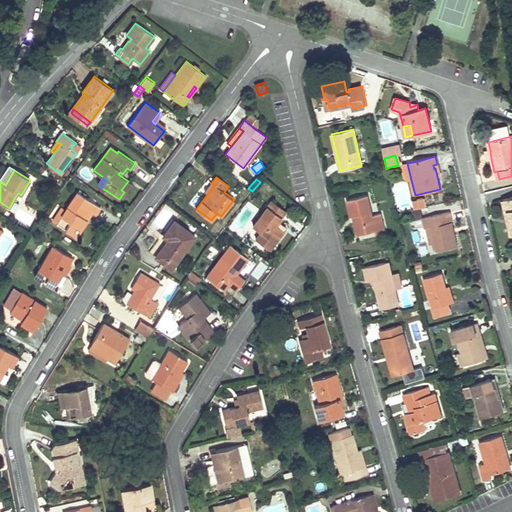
[(131,183),(128,181),(121,190),(124,192),(131,183)]
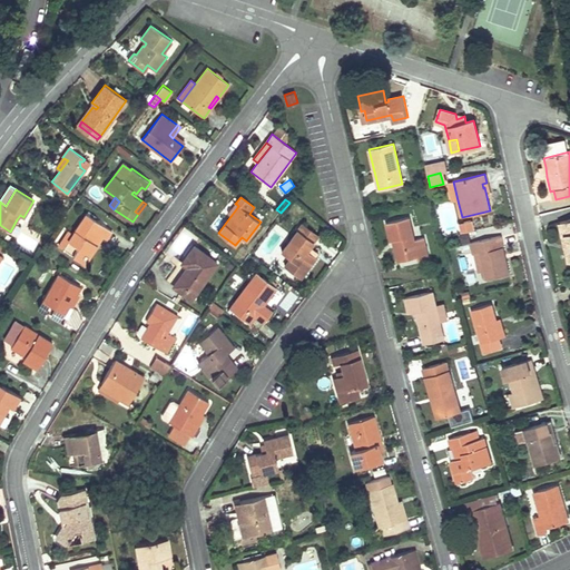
[(228,214),(232,215),(238,206),(236,204),(228,214)]
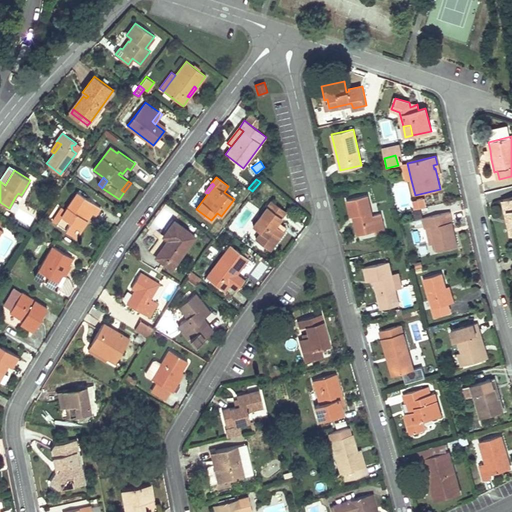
[(95,214),(100,207),(78,192),(65,209),(56,223),(75,236),(84,223),(82,221),(84,217),(87,219),(92,212),(95,214)]
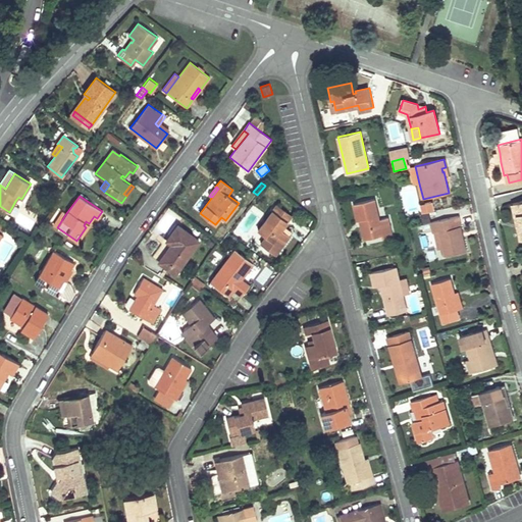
[(374,199),(354,204),(358,220),(362,219),(363,222),(361,223),(364,240),(382,236),(382,239),(392,237),(387,217),(379,219),(374,199)]
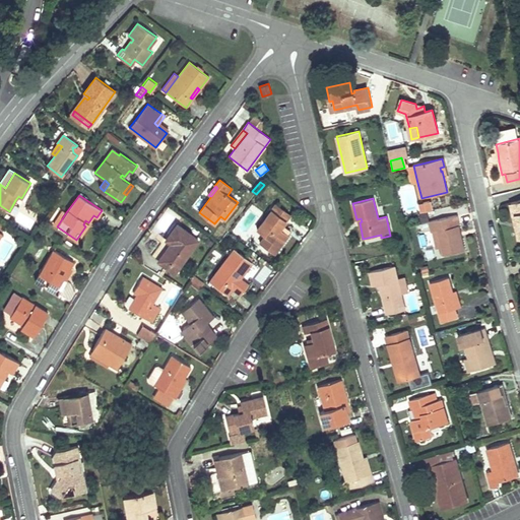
[(15,200),(9,211),(13,214),(20,203),(15,200)]
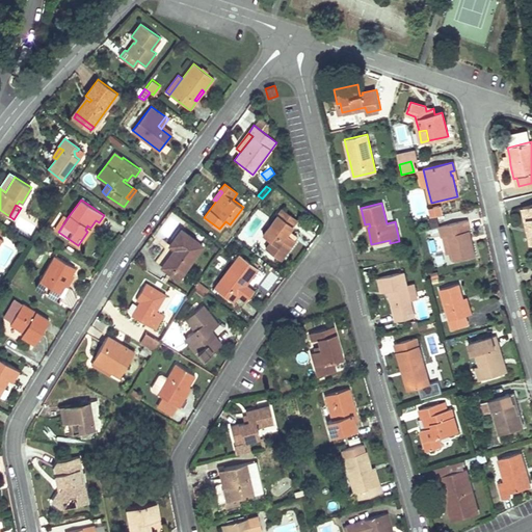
[(531,205),(523,208),(526,219),(528,218),(531,236),(531,205)]
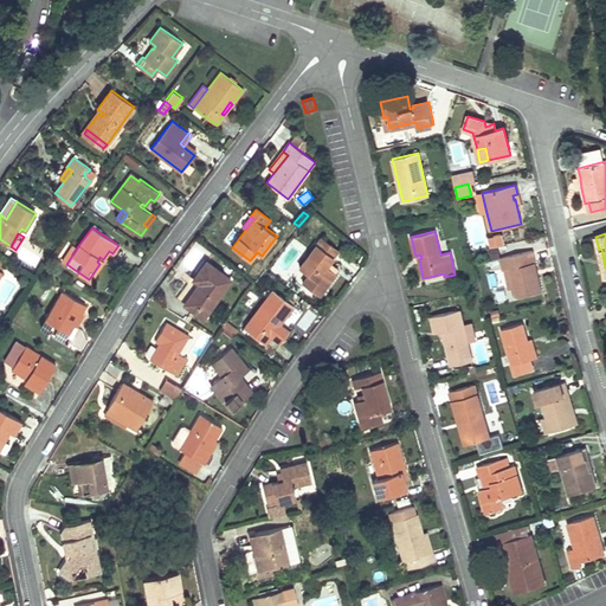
[(490,249),(504,245),(502,234),(488,238),(490,249)]
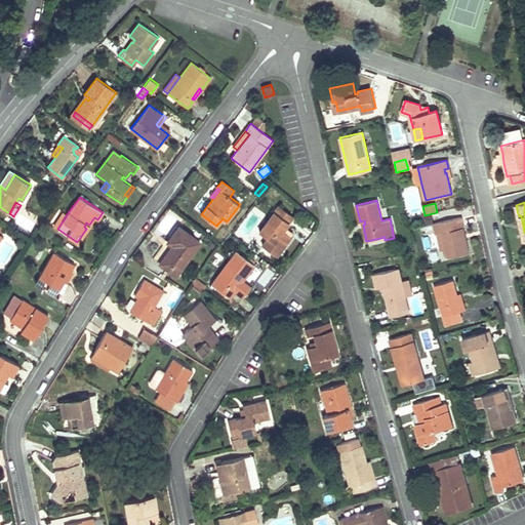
[(263,245),(277,255),(290,237),(286,233),(282,231),(285,227),(292,216),(279,206),(259,232),(268,238),(263,245)]
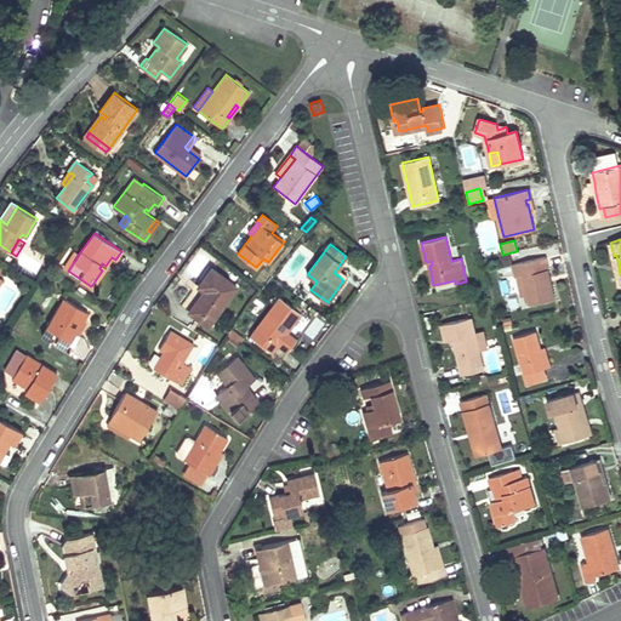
[(63,267),(68,271),(79,254),(74,250),(63,267)]
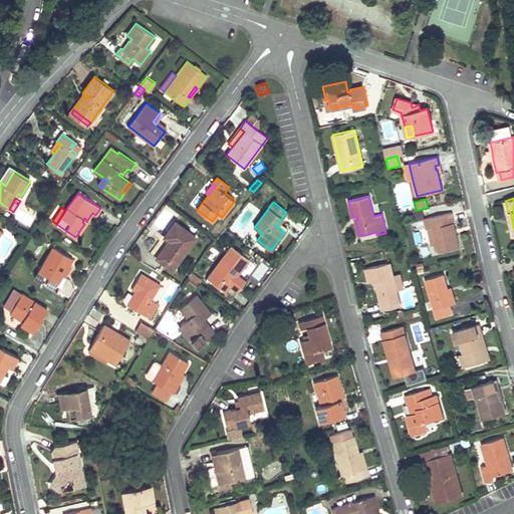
[(460,247),(452,213),(425,219),(427,228),(429,228),(433,227),(437,243),(439,251),(460,247)]
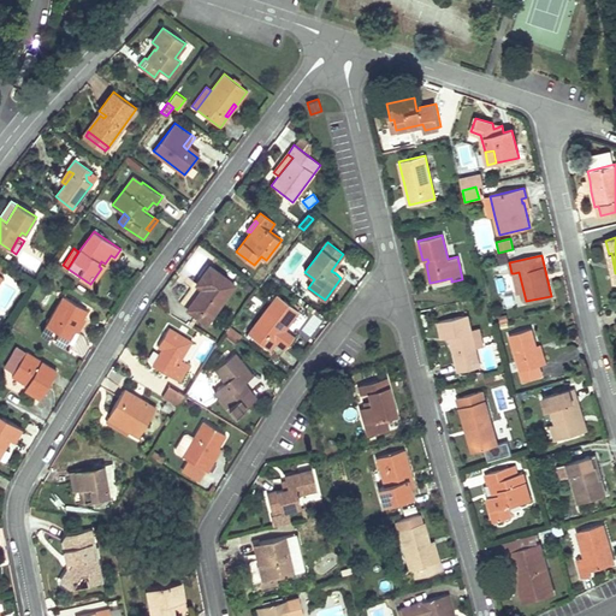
[(235,284),(209,266),(196,284),(194,283),(179,303),(200,317),(205,309),(212,315),(235,284)]
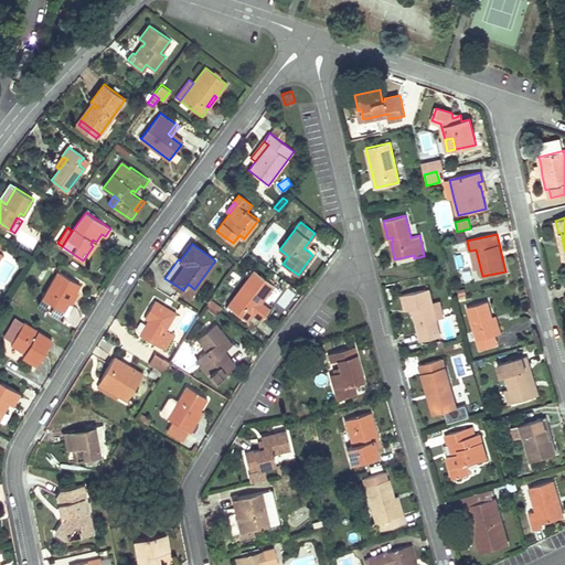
[(76,290),(81,284),(59,270),(43,297),(65,310),(76,290)]
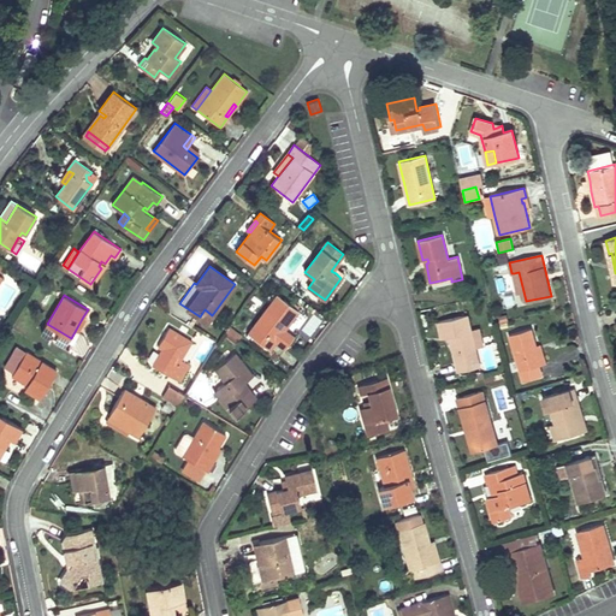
[(298,311),(277,295),(248,333),(270,349),(276,341),(285,348),(294,337),(284,330),(298,311)]
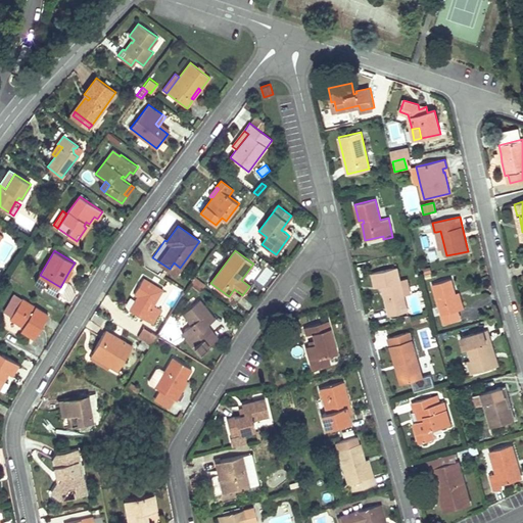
[(174,263),(170,269),(176,274),(180,268),(174,263)]
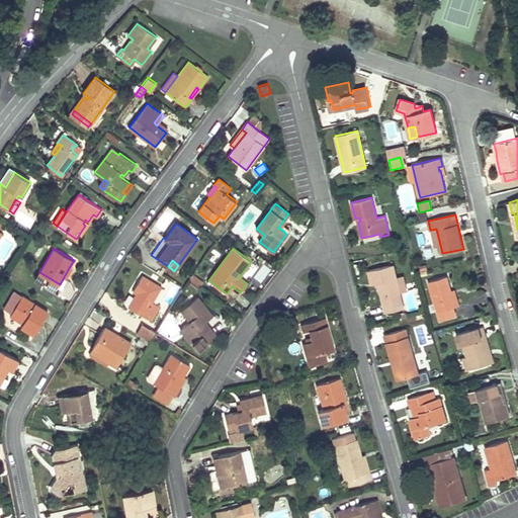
[(385,312),(404,308),(400,291),(397,277),(394,264),(369,269),(372,283),(379,282),(385,312)]
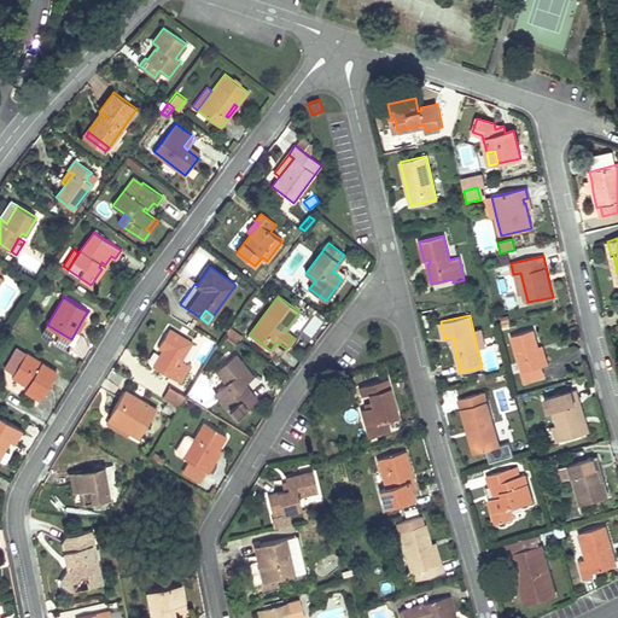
[(83,318),(71,339),(47,325),(42,333),(69,349),(87,320),(83,318)]
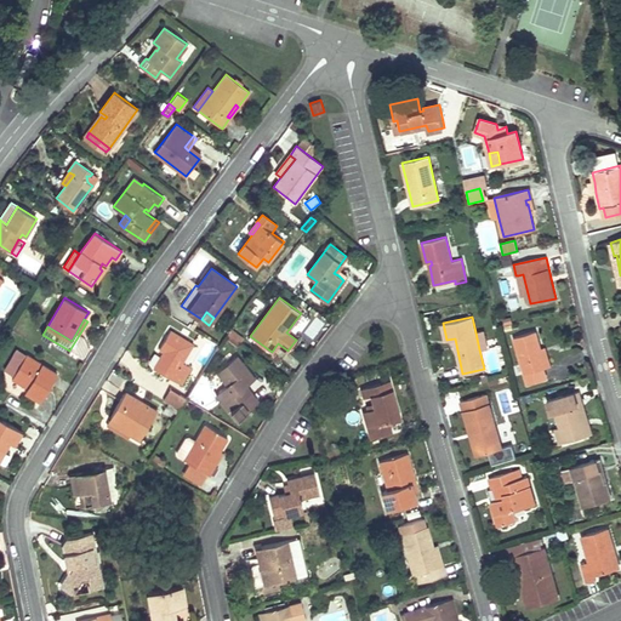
[(232,329),(227,335),(229,336),(239,343),(244,339),(232,329)]
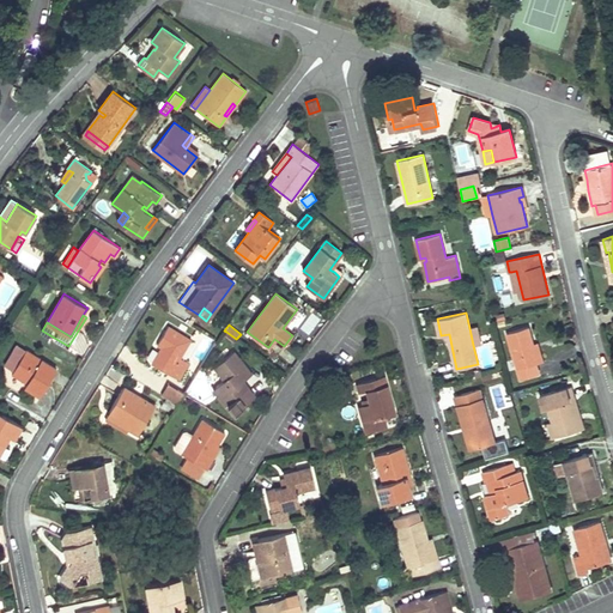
[(189,340),(168,326),(157,344),(164,347),(162,351),(159,350),(151,363),(178,378),(188,363),(180,357),(189,340)]
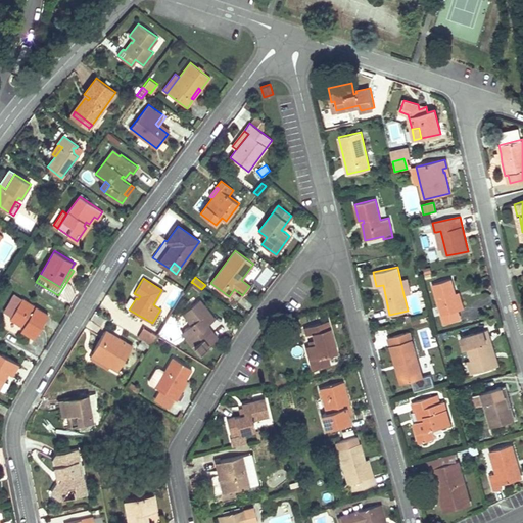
[(407,279),(400,280),(403,294),(410,293),(407,279)]
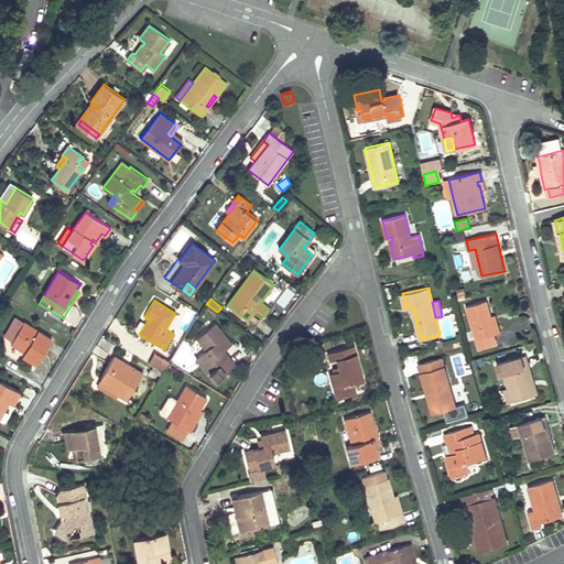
[(491,316),(487,301),(467,306),(479,349),(496,344),(494,335),(496,334),(491,316)]
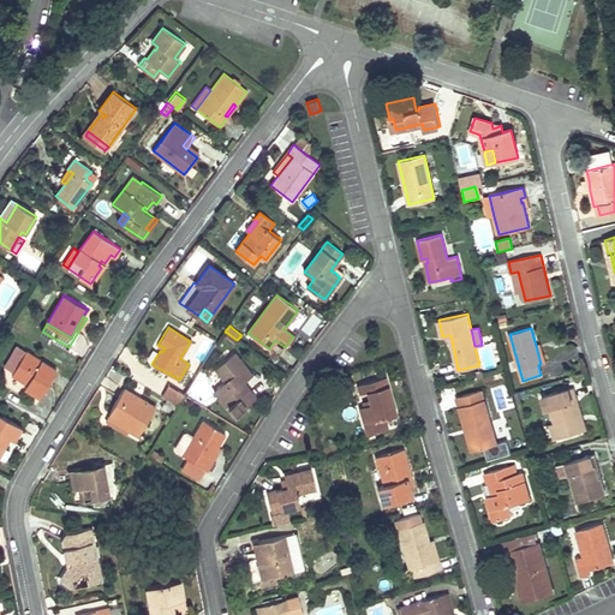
[(237,340),(227,333),(225,335),(236,342),(237,340)]
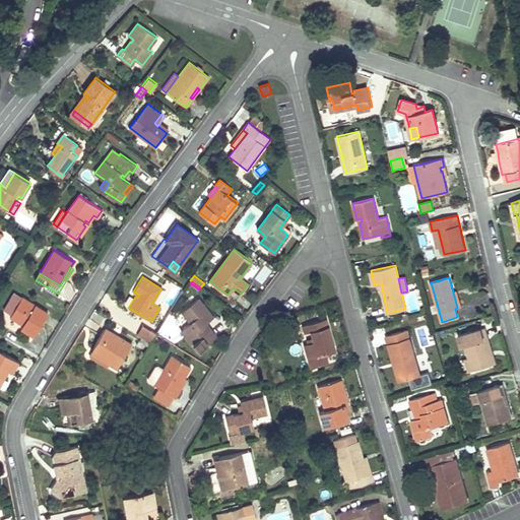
[(457,290),(453,291),(457,308),(461,307),(457,290)]
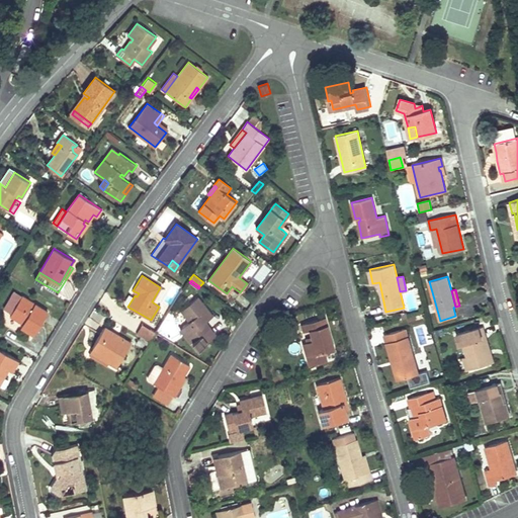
[(15,291),(5,309),(11,313),(22,295),(15,291)]
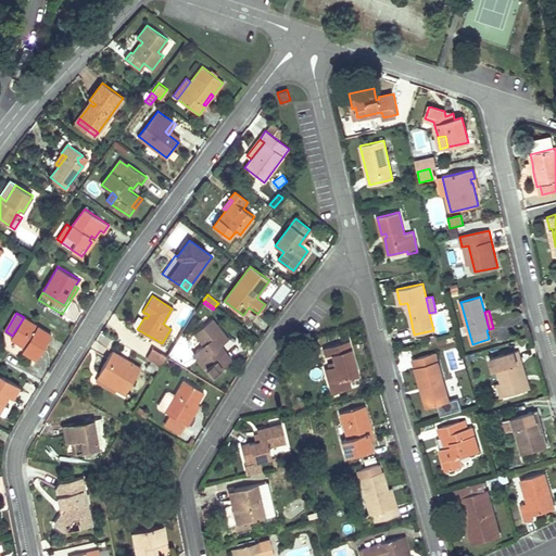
[(36,358),(51,335),(24,317),(12,336),(5,331),(0,338),(0,344),(17,356),(22,350),(36,358)]
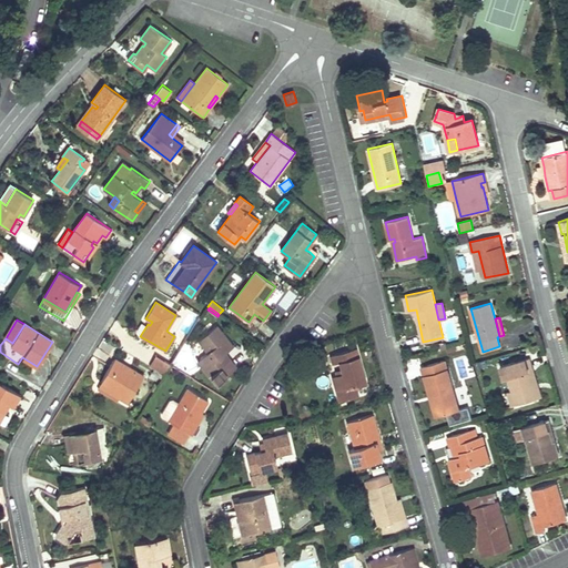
[(231,344),(216,326),(199,341),(208,352),(198,361),(210,376),(211,375),(216,383),(234,369),(227,362),(230,359),(225,353),(223,351),(231,344)]
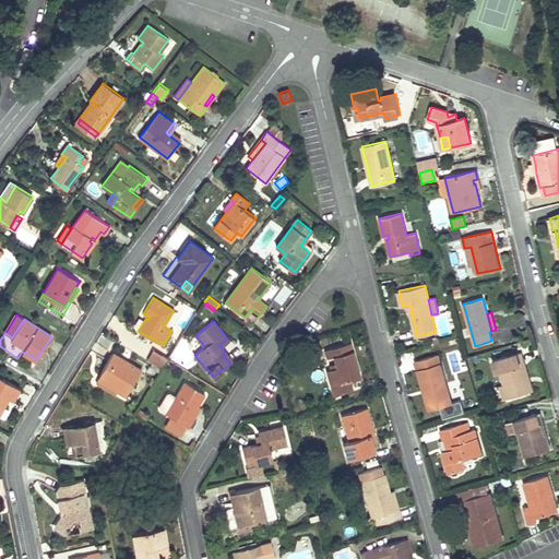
[(349,380),(360,377),(351,343),(325,349),(328,358),(334,356),(337,364),(339,367),(331,369),(328,370),(334,394),(353,389),(349,380)]
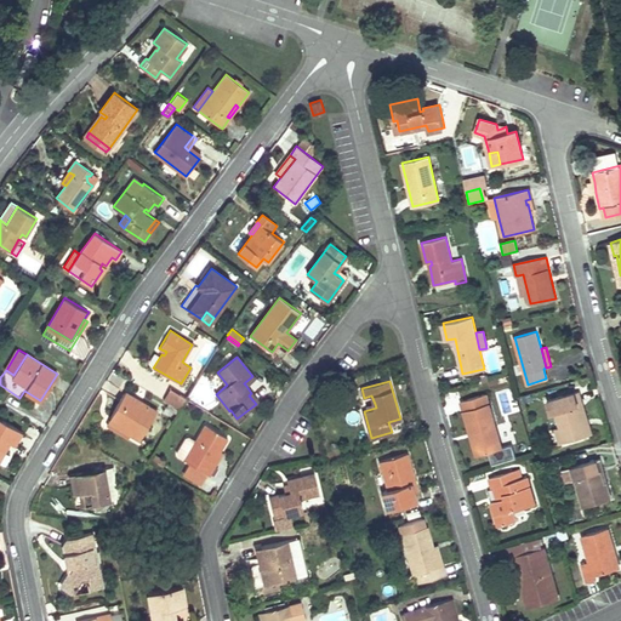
[(500,394),(510,412),(519,406),(510,389),(500,394)]
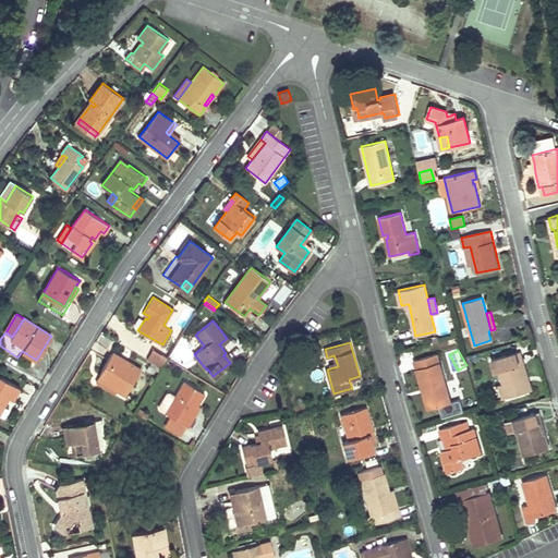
[(524,362),(521,351),(493,360),(496,371),(499,370),(504,384),(508,397),(529,391),(521,363),(524,362)]
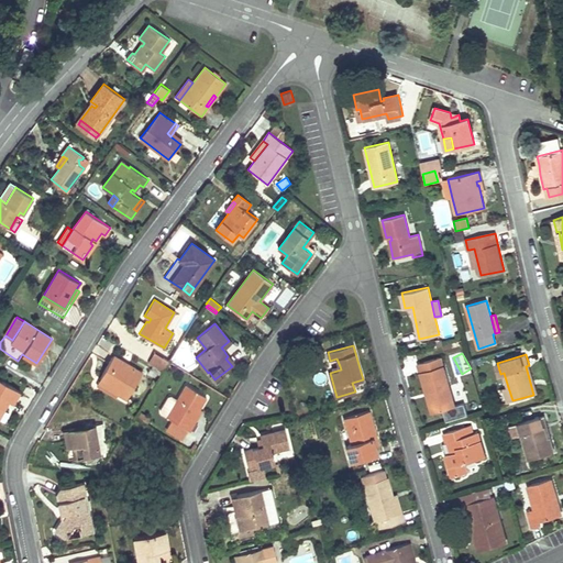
[(143,373),(114,355),(100,377),(120,389),(118,394),(127,399),(143,373)]
